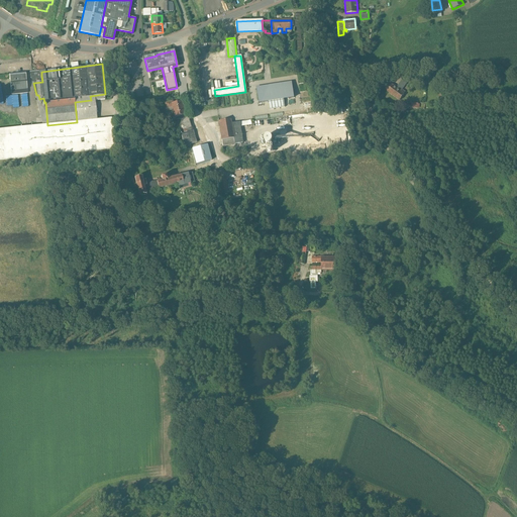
[(27,74),(11,75),(12,91),(16,91),(20,91),(22,90),(28,90),(27,74)]
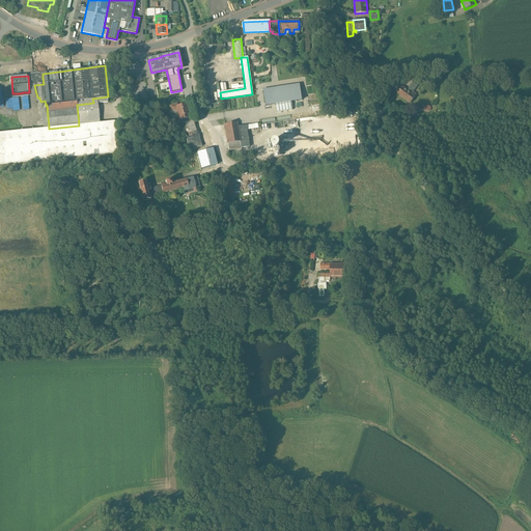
[(262,89),(266,106),(303,100),(300,83),(262,89)]
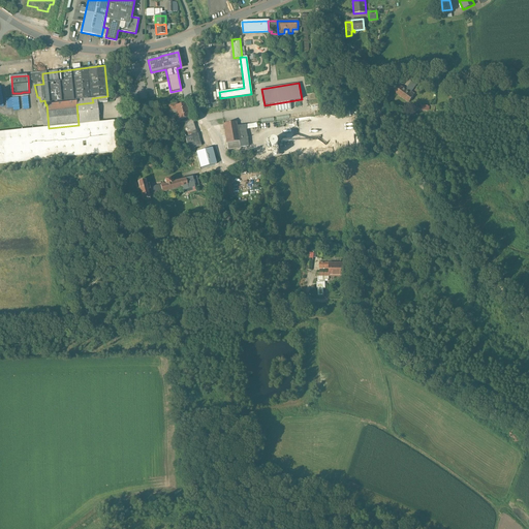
[(411,83),(406,90),(410,93),(415,86),(411,83)]
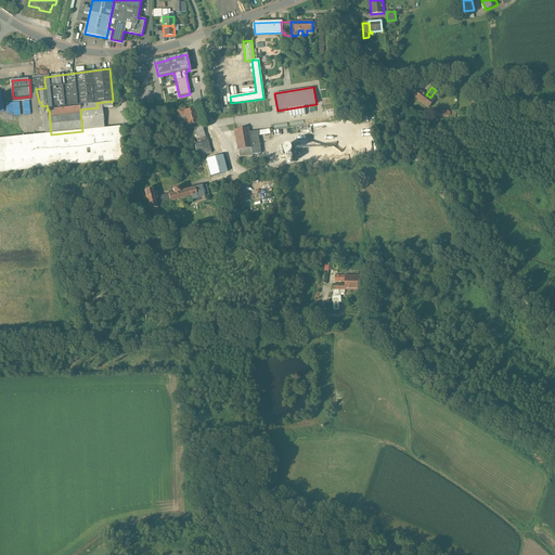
[(400,97),(392,89),(389,91),(395,97),(392,98),(396,101),(400,97)]
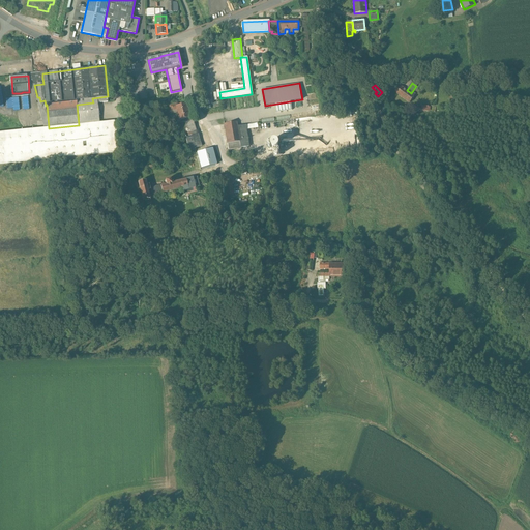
[(407,90),(399,85),(394,92),(402,97),(410,102),(410,101),(414,95),(411,93),(407,90)]
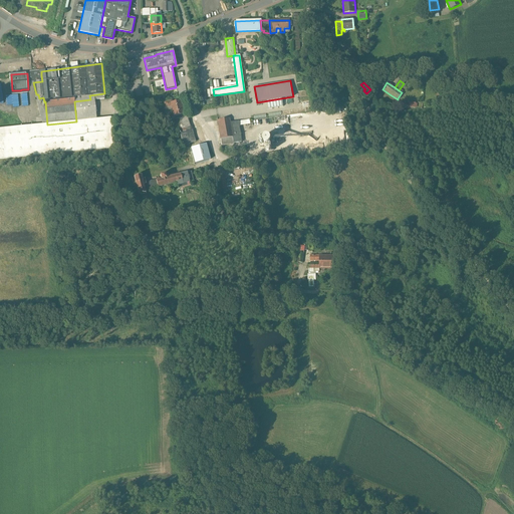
[(90,99),(74,101),(76,121),(47,124),(0,129),(0,158),(114,148),(111,117),(96,119),(94,99),(104,99),(104,93),(89,95),(90,99)]
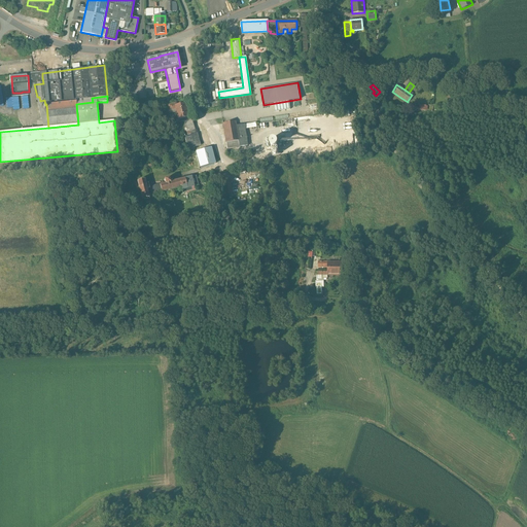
[(185,102),(177,104),(176,102),(169,104),(170,109),(176,107),(178,118),(188,116),(185,102)]
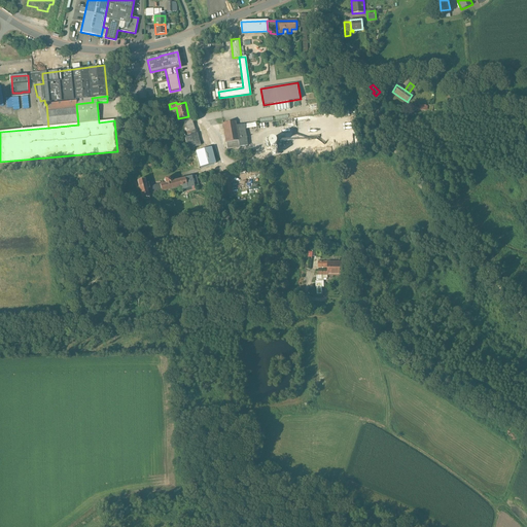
[(192,117),(179,121),(180,125),(184,130),(188,147),(195,145),(201,144),(198,132),(196,133),(192,117)]
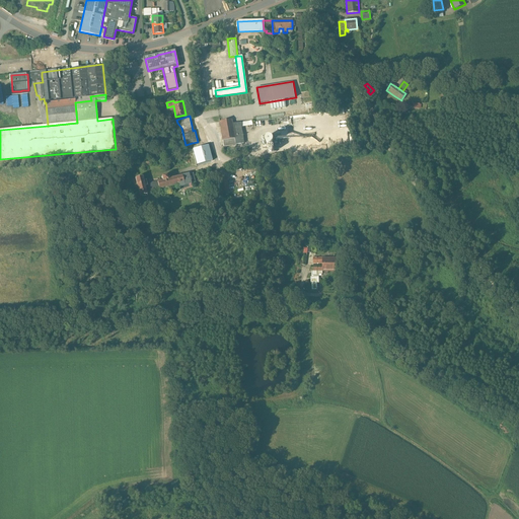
[(232,119),(220,121),(224,146),(244,143),(240,122),(233,124),(232,119)]
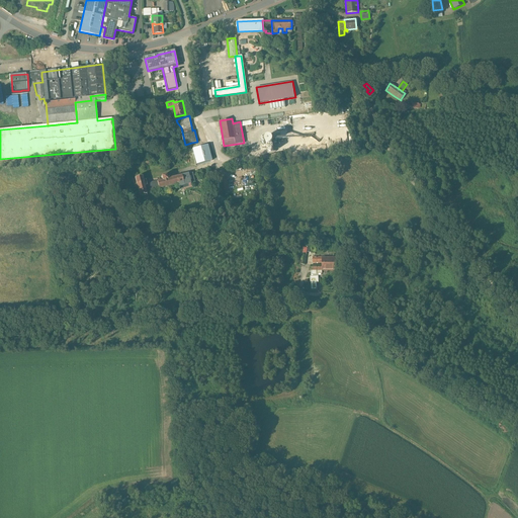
[(321,140),(315,135),(315,133),(306,134),(306,138),(311,137),(319,143),(321,140)]
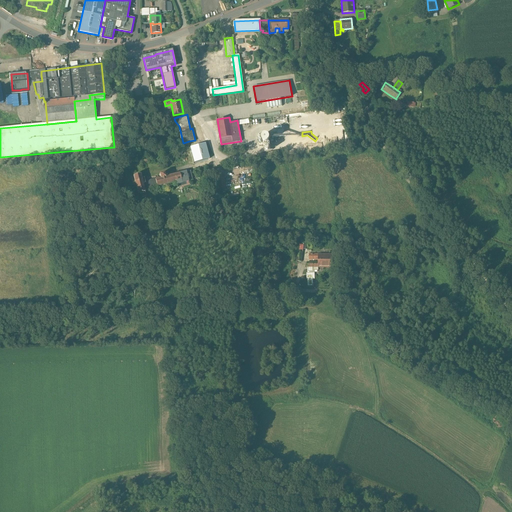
[(268,136),(262,137),(265,152),(270,151),(268,136)]
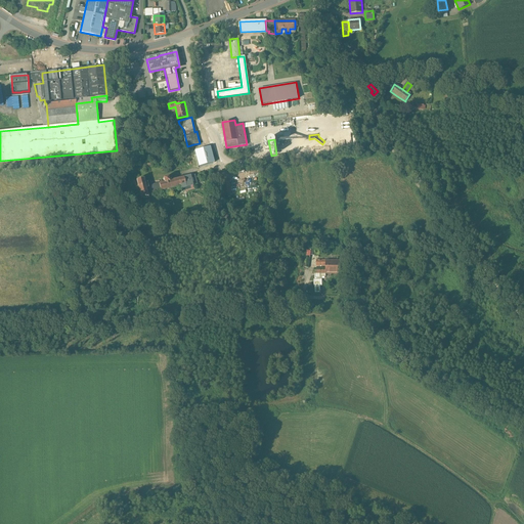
[(200,143),(193,144),(197,156),(195,157),(198,167),(206,165),(201,143),(200,143)]
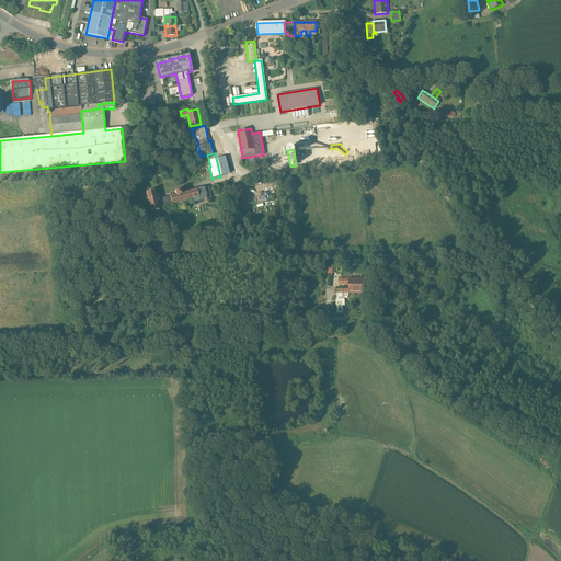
[(204,189),(196,191),(199,201),(205,198),(205,201),(206,199),(206,198),(204,189)]
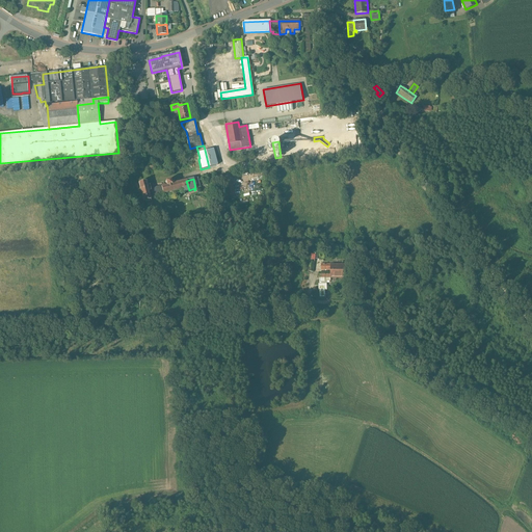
[(170,180),(165,182),(166,186),(161,187),(163,193),(182,188),(183,191),(189,190),(186,181),(171,184),(170,180)]
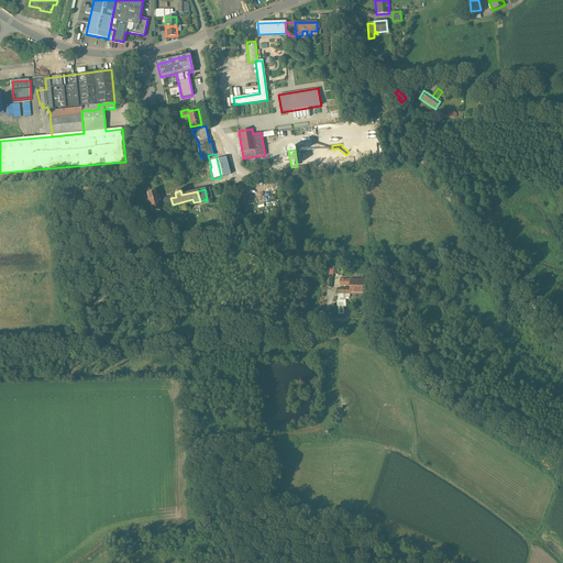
[(154,191),(146,194),(152,213),(153,212),(158,211),(158,208),(156,201),(158,201),(157,196),(155,197),(154,191)]
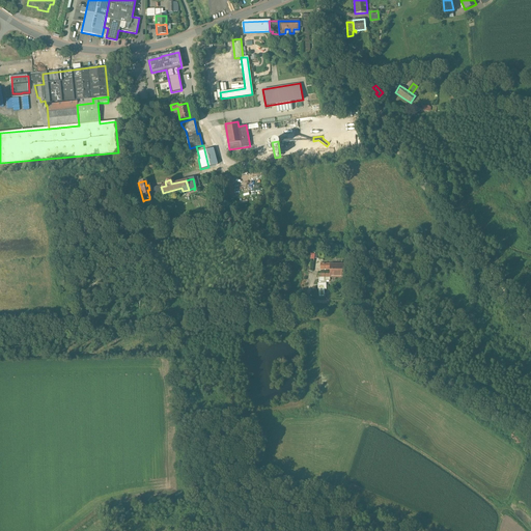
[(232,183),(218,185),(220,197),(233,195),(232,183)]
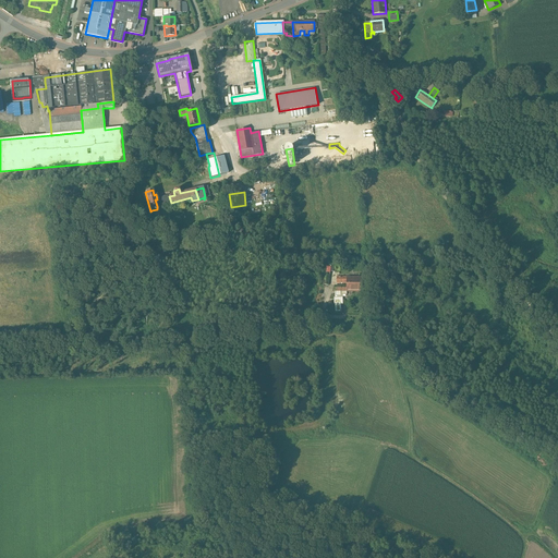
[(157,199),(155,199),(157,206),(171,203),(169,196),(157,199)]
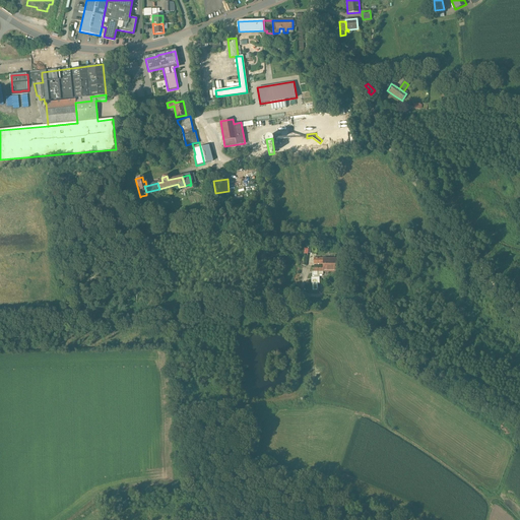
[(338,259),(324,259),(323,259),(315,259),(315,264),(323,264),(323,267),(312,267),(312,272),(314,272),(319,272),(323,272),(338,272),(338,259)]
